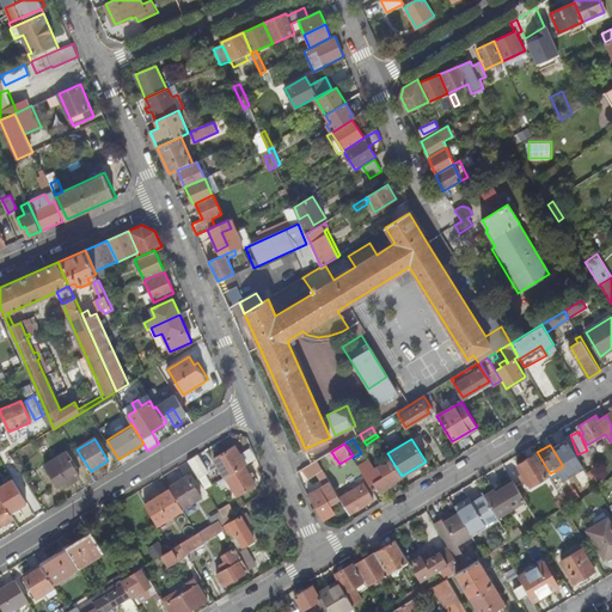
[(214,459),(225,477),(226,477),(244,465),(245,465),(234,446),(214,459)]
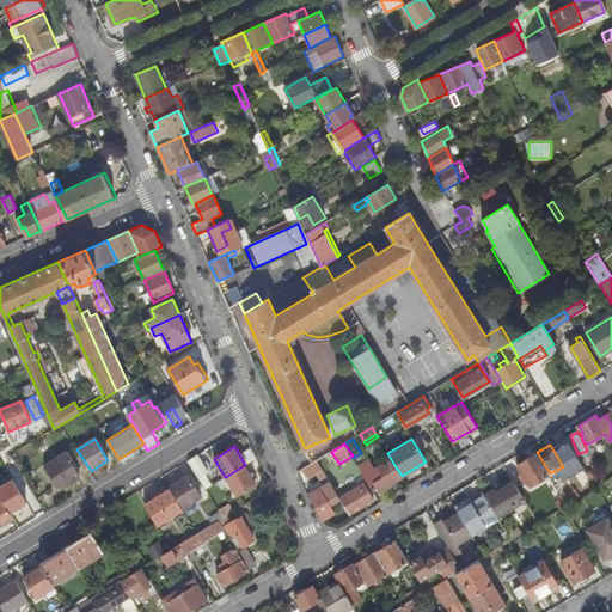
[(46,465),(59,487),(66,482),(68,485),(80,478),(73,465),(75,464),(67,451),(46,465)]
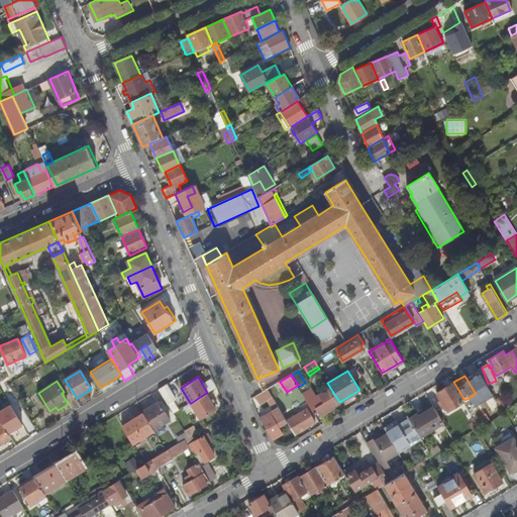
[(437,392),(443,402),(441,403),(443,406),(445,405),(448,410),(464,400),(453,382),(437,392)]
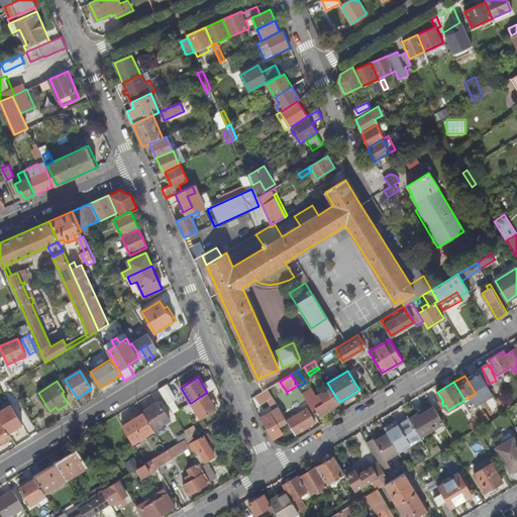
[(159,389),(168,404),(176,399),(167,384),(159,389)]
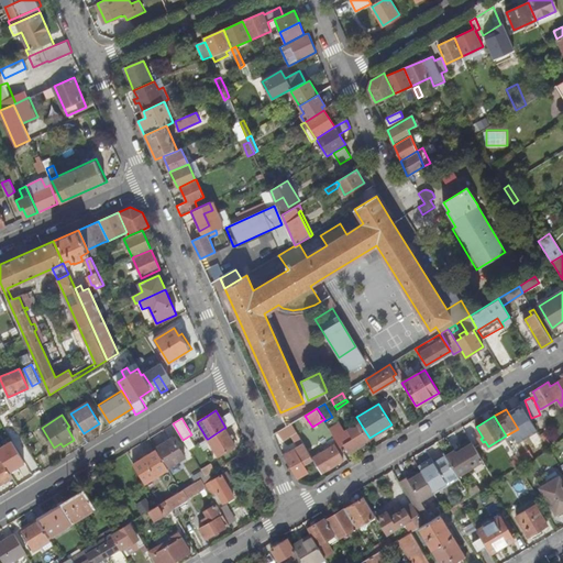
[(351,434),(353,438),(344,443),(350,452),(359,448),(360,451),(373,443),(370,438),(360,422),(348,430),(351,434)]
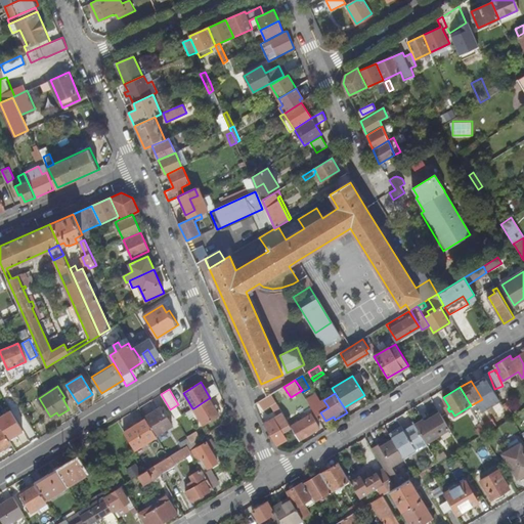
[(258,402),(262,408),(267,417),(272,413),(268,406),(271,404),(277,415),(284,424),(288,421),(276,402),(271,394),(266,397),(258,402)]
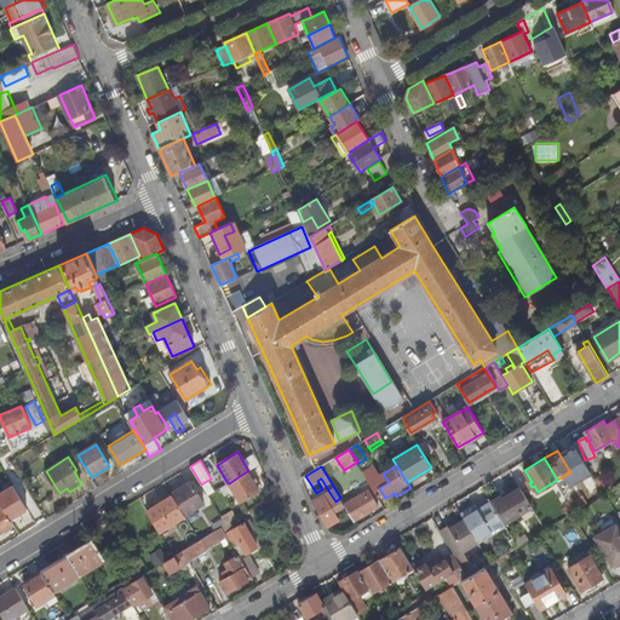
[(229,483),(240,501),(259,491),(247,471),(229,483)]
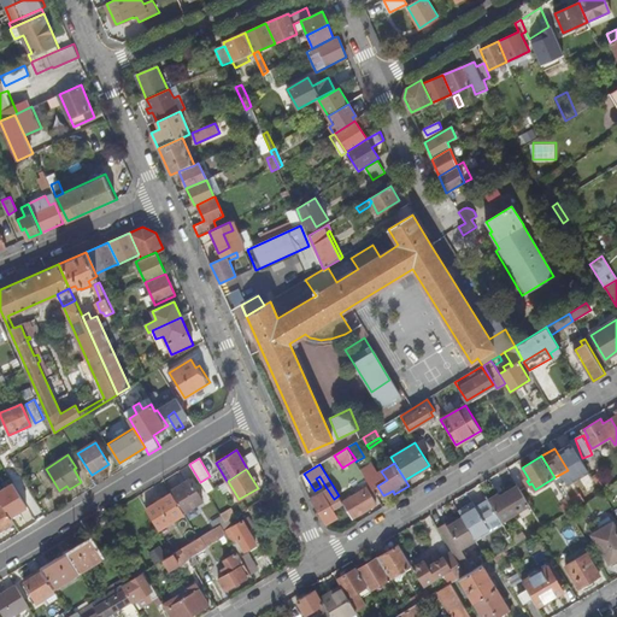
[(325,474),(339,495),(345,492),(331,470),(325,474)]
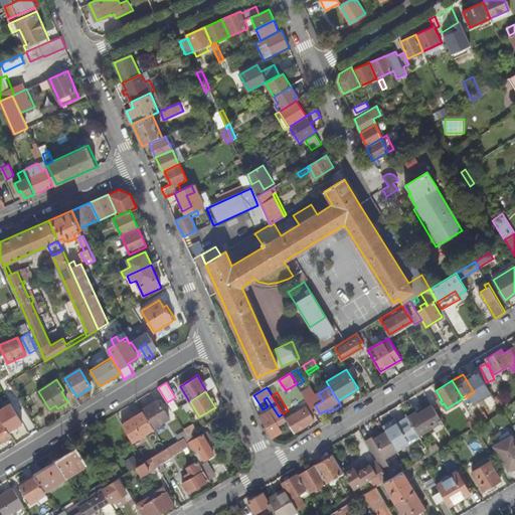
[(321,397),(313,402),(315,405),(323,400),(321,397)]
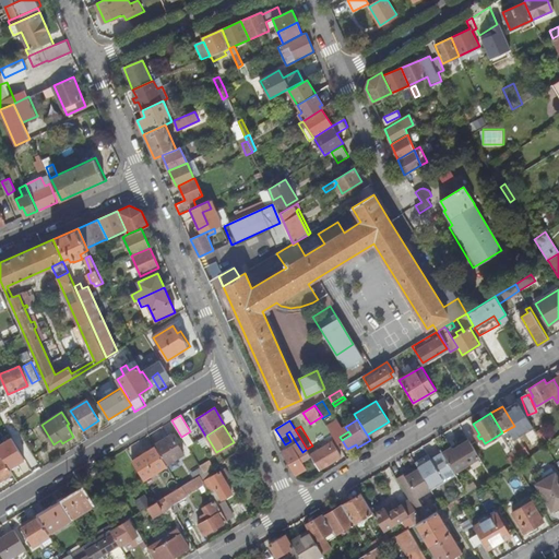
[(155,447),(166,464),(183,454),(171,435),(154,444),(155,447)]
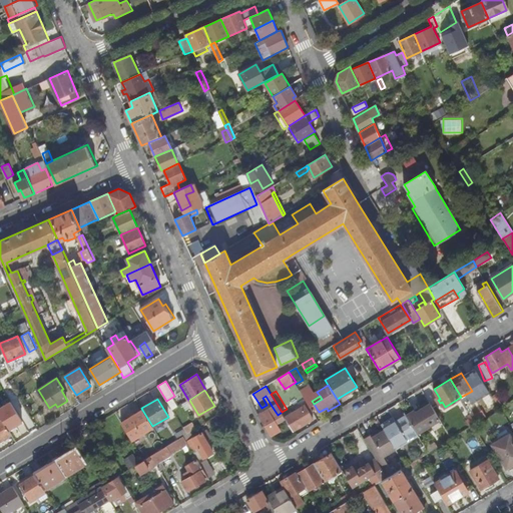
[(430,401),(416,409),(417,410),(418,412),(432,403),(430,401)]
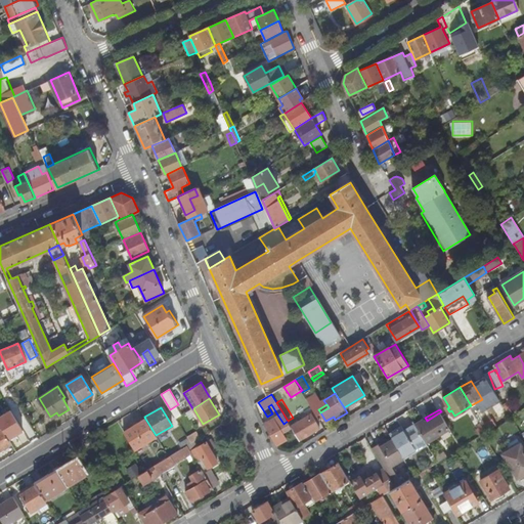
[(425,438),(427,441),(439,434),(442,439),(453,433),(441,411),(427,421),(426,419),(417,424),(425,438)]
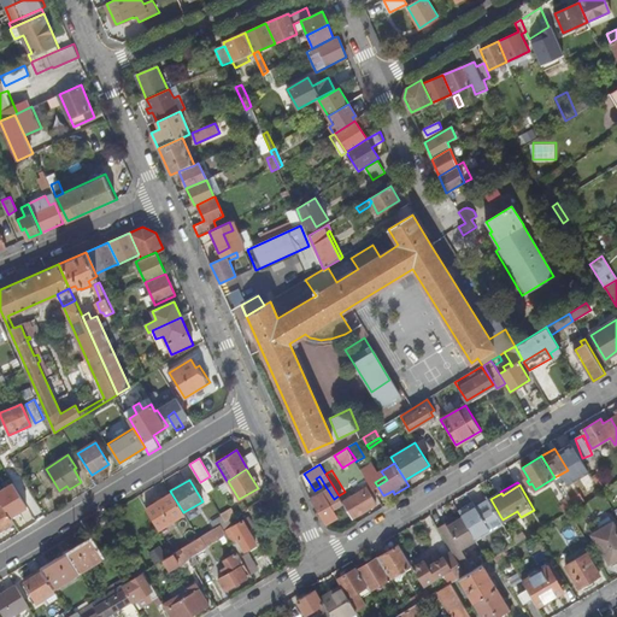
[(322,492),(330,504),(335,501),(334,499),(327,488),(322,492)]
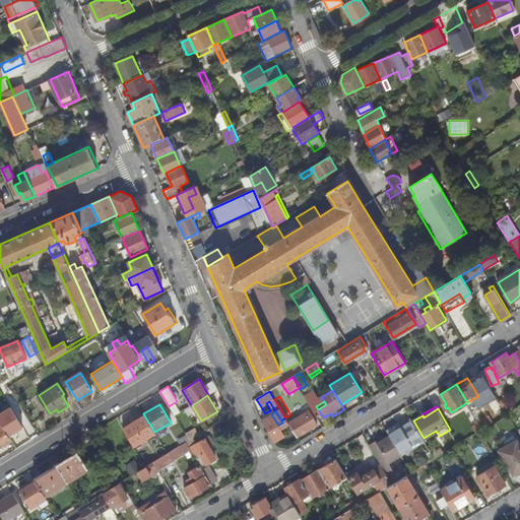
[(310,411),(288,424),(297,437),(318,425),(310,411)]
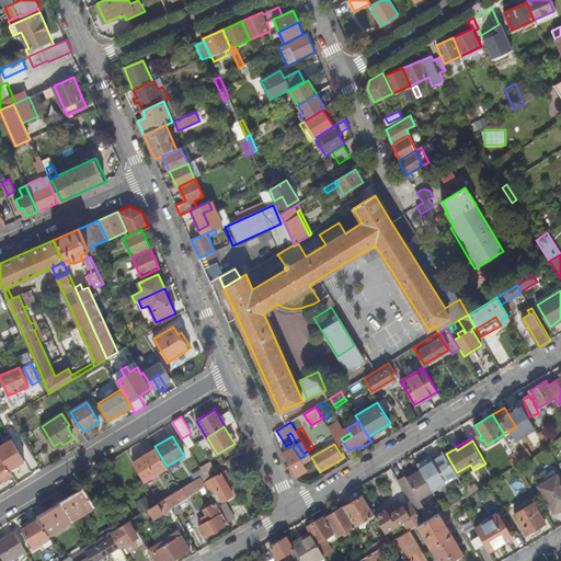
[(283,453),(296,476),(307,469),(300,458),(293,447),(283,453)]
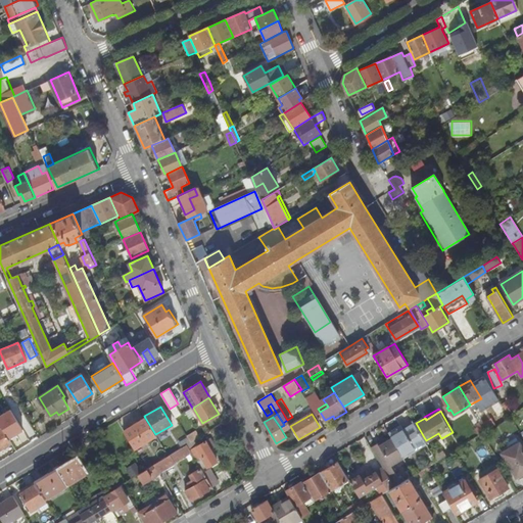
[(124,431),(134,448),(155,435),(155,434),(145,418),(124,431)]
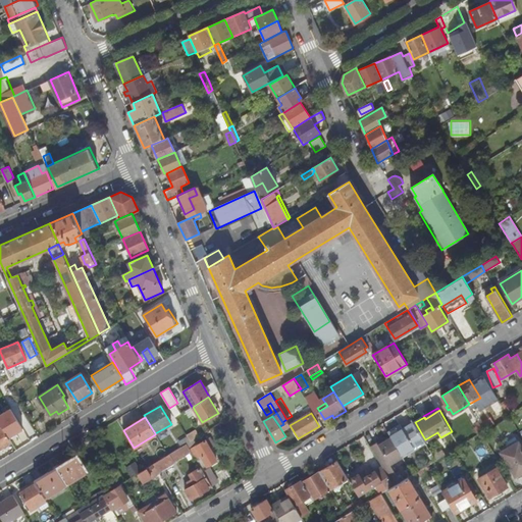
[(401,424),(388,431),(392,437),(404,456),(418,447),(415,441),(423,436),(415,422),(414,421),(403,428),(401,424)]
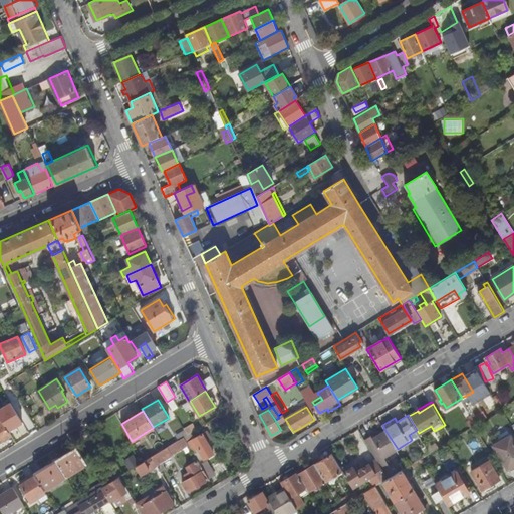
[(0,421),(0,441),(11,435),(5,424),(2,420),(0,421)]
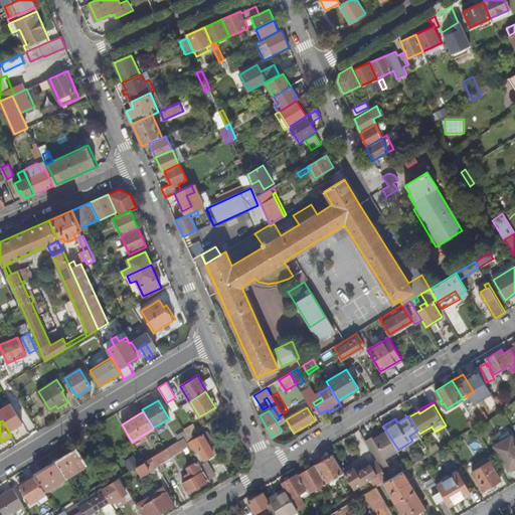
[(5,424),(11,436),(18,432),(11,420),(5,424)]
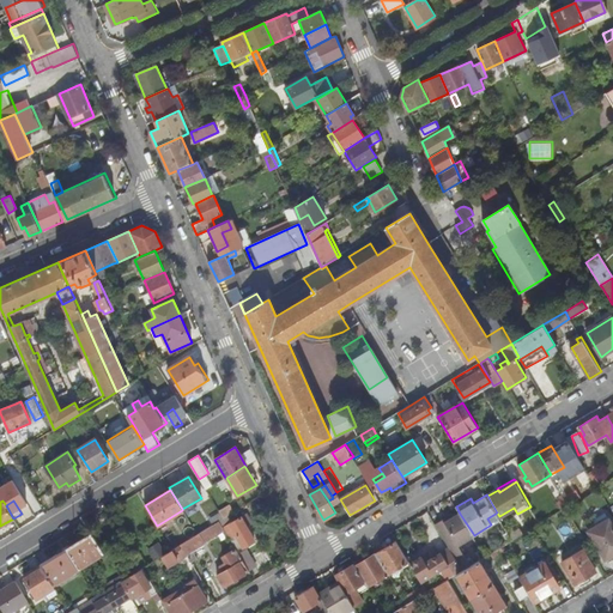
[(219,511),(223,519),(234,513),(230,505),(219,511)]
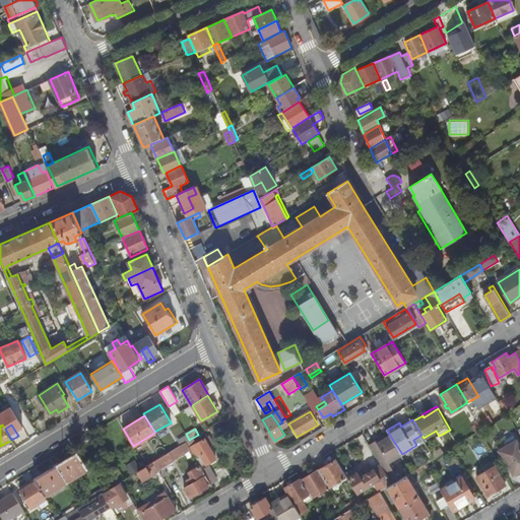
[(186,434),(164,447),(168,453),(185,443),(189,440),(186,434)]
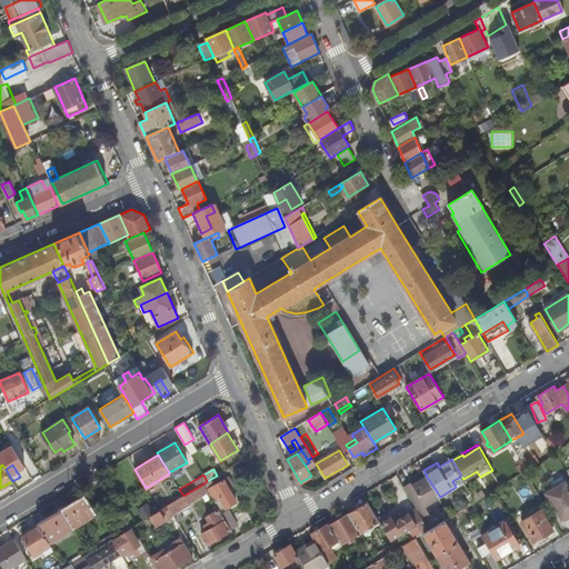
[(461,476),(452,481),(456,487),(465,481),(463,479),(461,476)]
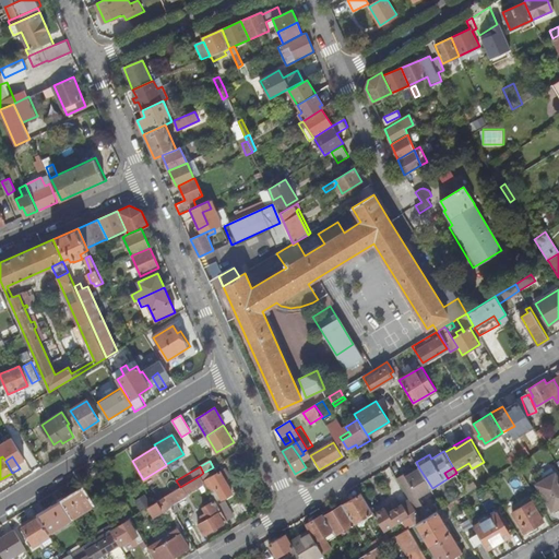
[(397,478),(411,500),(423,520),(430,515),(419,497),(432,489),(432,488),(419,468),(413,472),(406,476),(405,473),(397,478)]
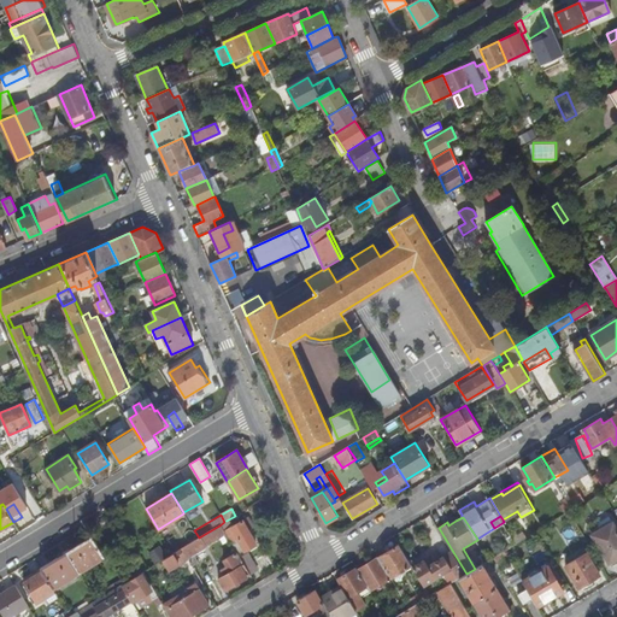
[(224,533),(230,542),(236,539),(244,551),(254,544),(247,530),(250,528),(245,518),(231,527),(229,523),(223,527),(225,532),(224,533)]
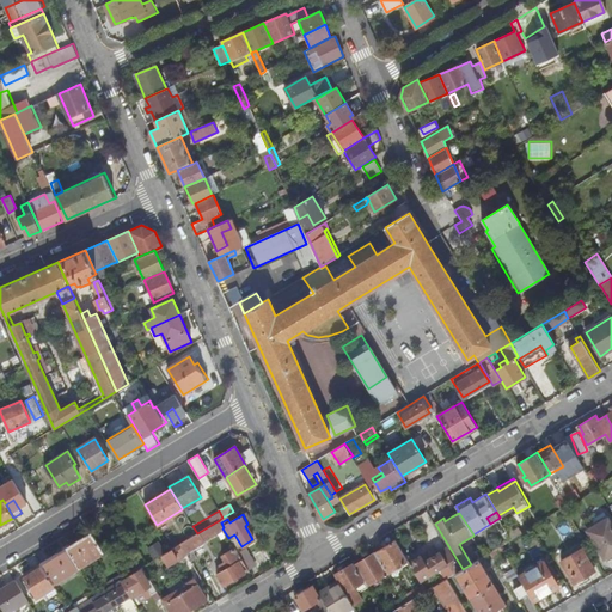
[(588,530),(605,557),(611,552),(611,525),(609,519),(588,530)]
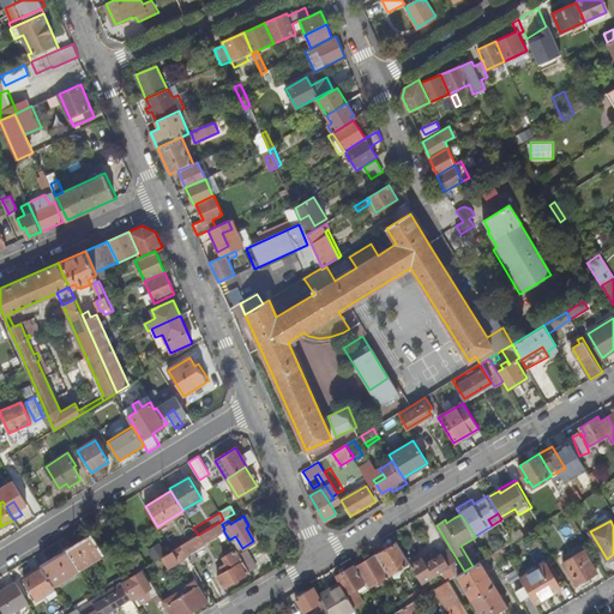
[(218,523),(198,535),(181,546),(187,557),(192,564),(198,561),(193,553),(209,542),(208,539),(223,529),(218,523)]
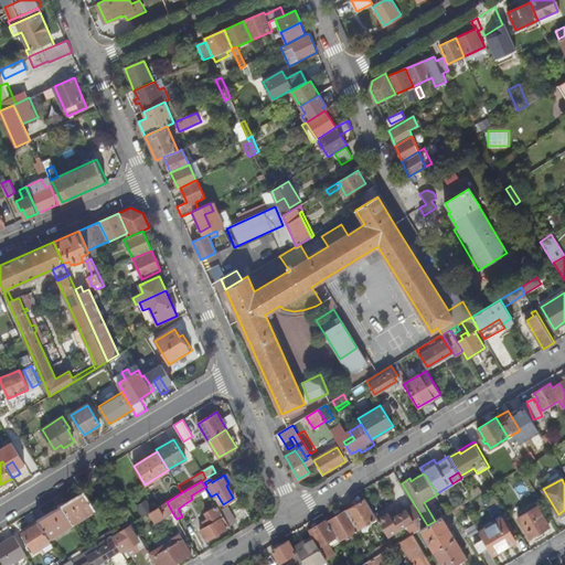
[(480,487),(470,492),(473,498),(483,492),(480,487)]
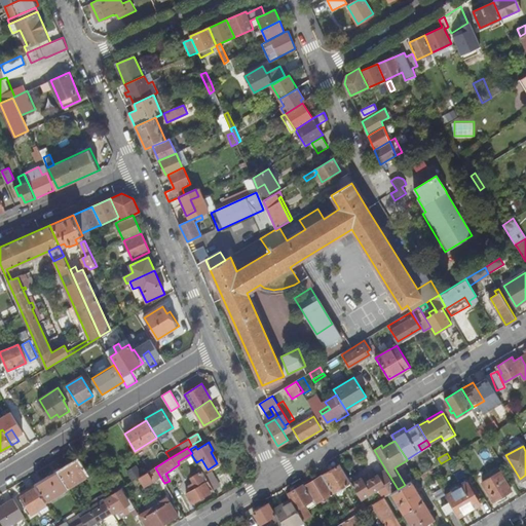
[(78,457),(57,471),(67,488),(89,475),(78,457)]
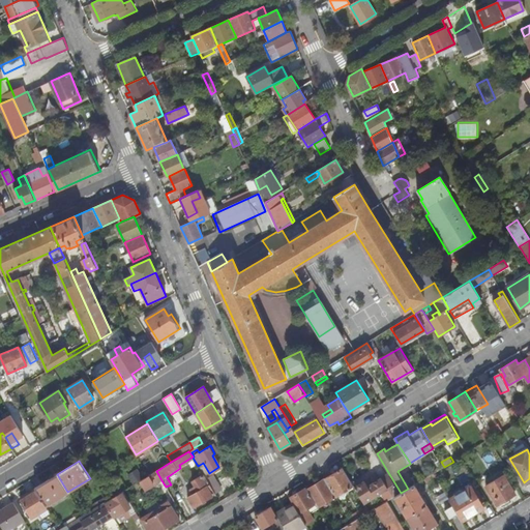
[(325,478),(335,496),(354,484),(343,467),(325,478)]
